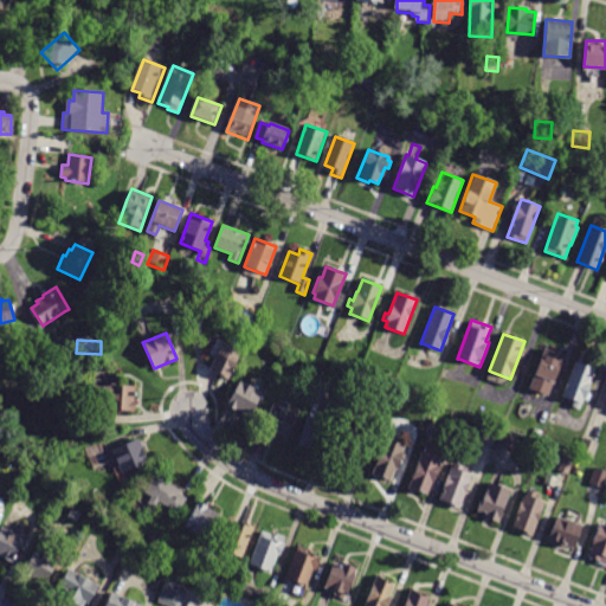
[(210,372),(208,372),(223,341),(242,349),(227,380),(210,372)]
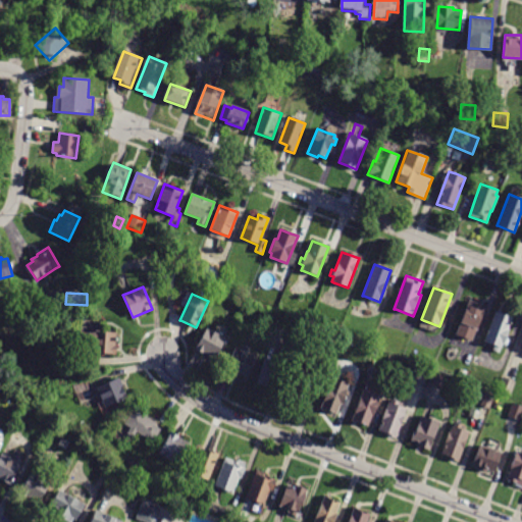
[(472,337),(471,342),(456,335),(469,300),(485,306),(472,337)]
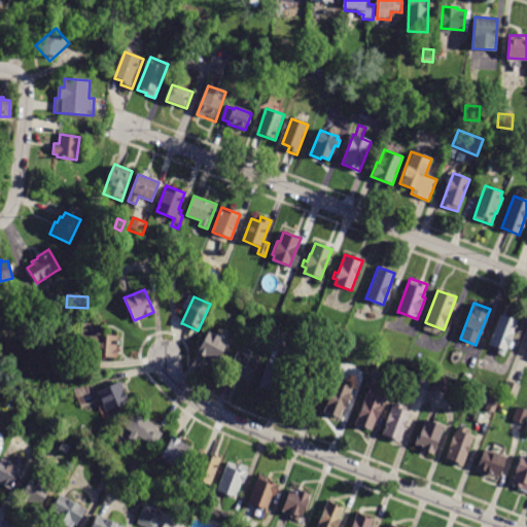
[(492,346),(489,345),(500,314),(518,321),(511,342),(514,343),(512,349),(507,347),(506,351),(505,351),(503,355),(497,353),(499,349),(492,346)]
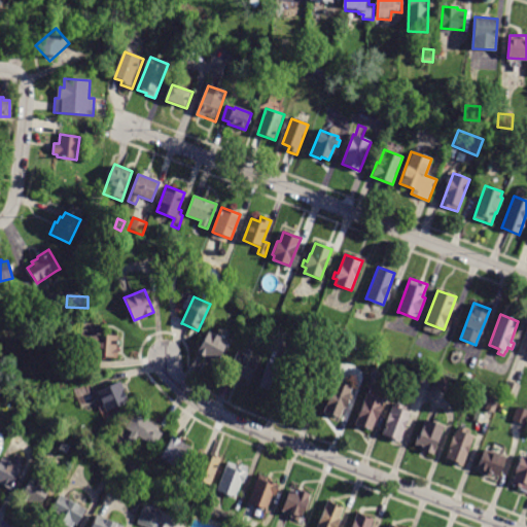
[(80,345),(81,329),(96,331),(96,335),(118,336),(116,358),(93,356),(93,348),(80,347),(80,345)]
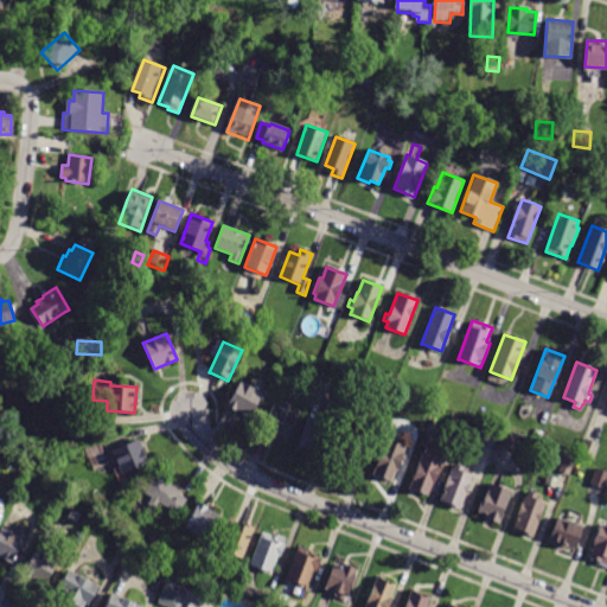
[(228,407),(227,407),(241,382),(263,394),(249,419),(228,407)]
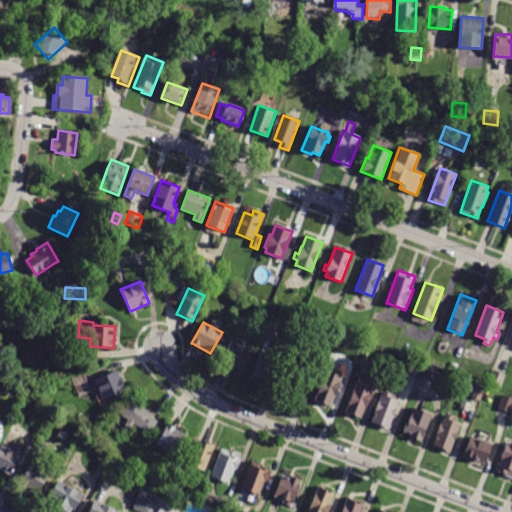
[(223,363),(222,362),(231,341),(250,349),(241,370),(223,363)]
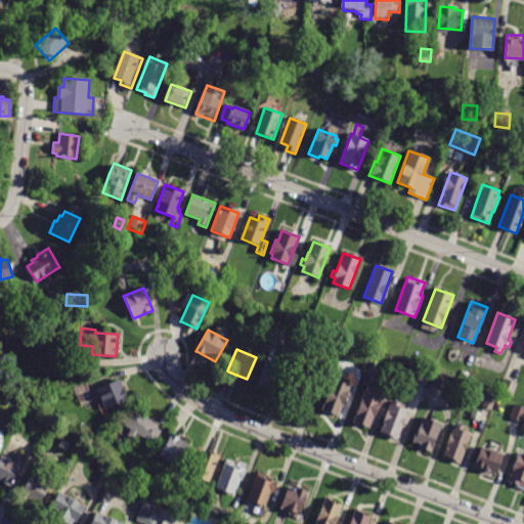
[(268,391),(257,386),(267,359),(284,366),(274,393),(268,391)]
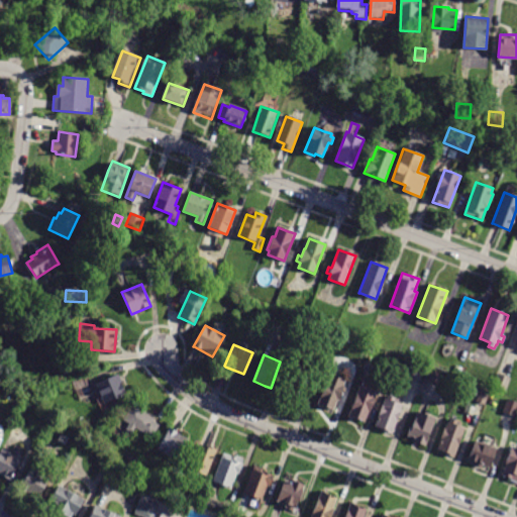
[(420,379),(419,381),(406,376),(412,360),(425,366),(420,379)]
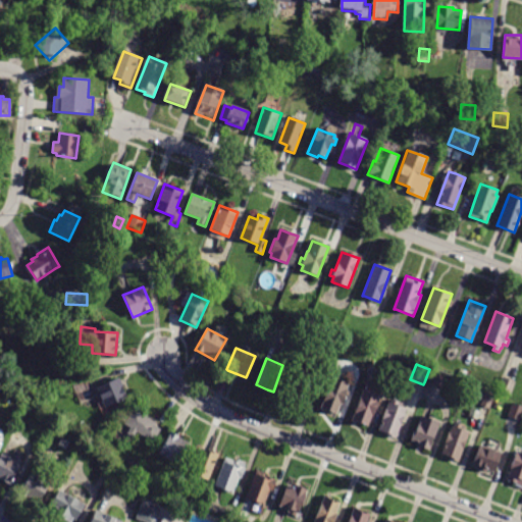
[(464,379),(457,377),(460,369),(467,371),(464,379)]
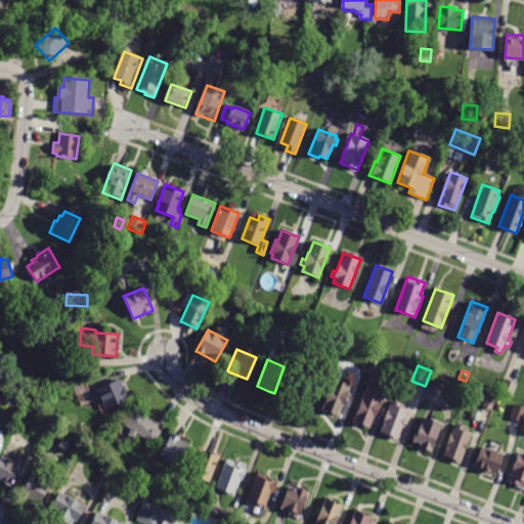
[(305,374),(316,379),(305,407),(287,400),(298,372),(305,374)]
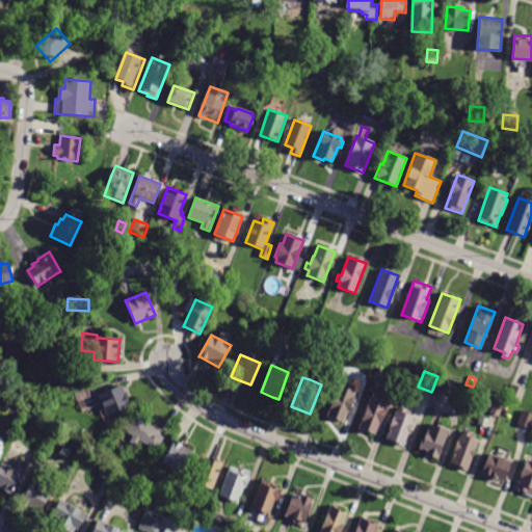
[(436,392),(441,379),(454,384),(450,397),(436,392)]
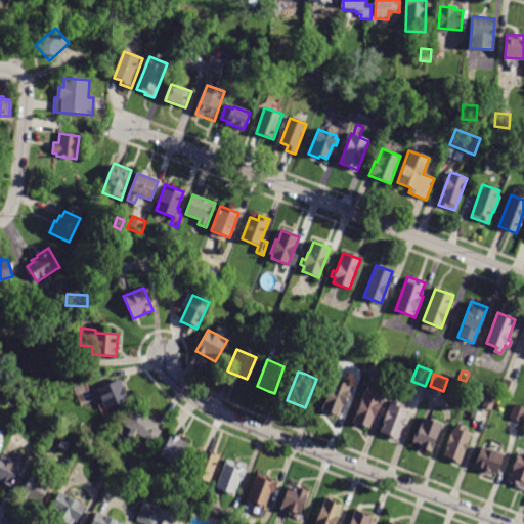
[(516,383),(517,383),(512,396),(499,392),(505,378),(516,383)]
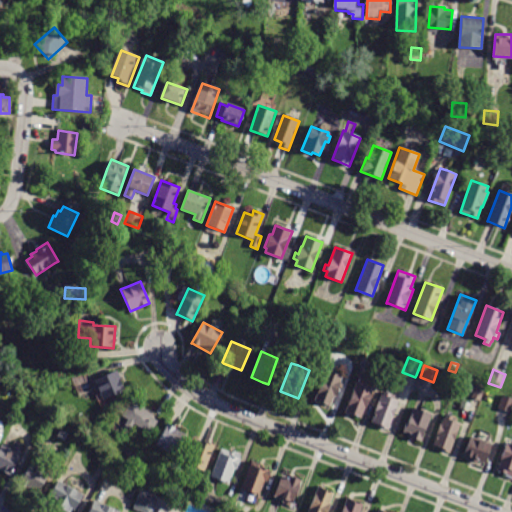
[(94,377),(95,379),(117,370),(125,391),(103,400),(98,388),(96,389),(92,380),(75,387),(72,380),(92,371),(94,377)]
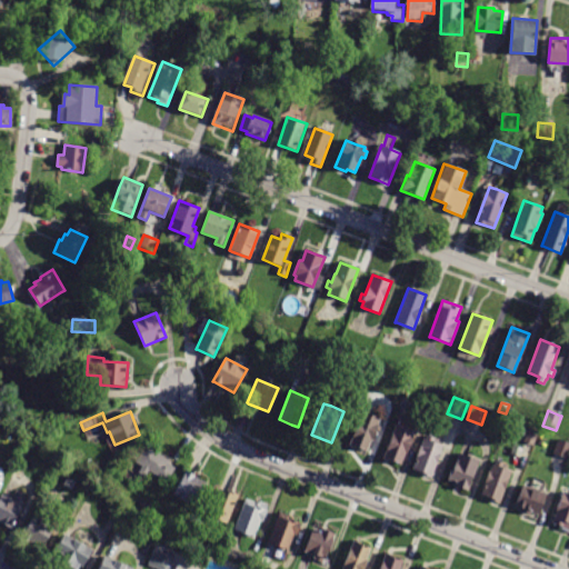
[(371,416),(380,419),(367,452),(349,446),(361,412),(371,416)]
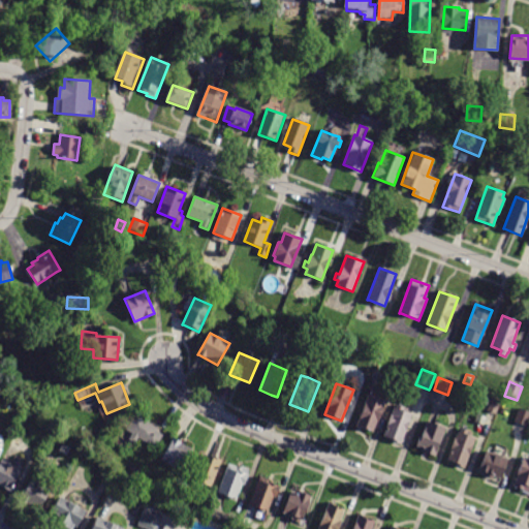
[(376,398),(384,401),(373,433),(356,427),(368,395),(376,398)]
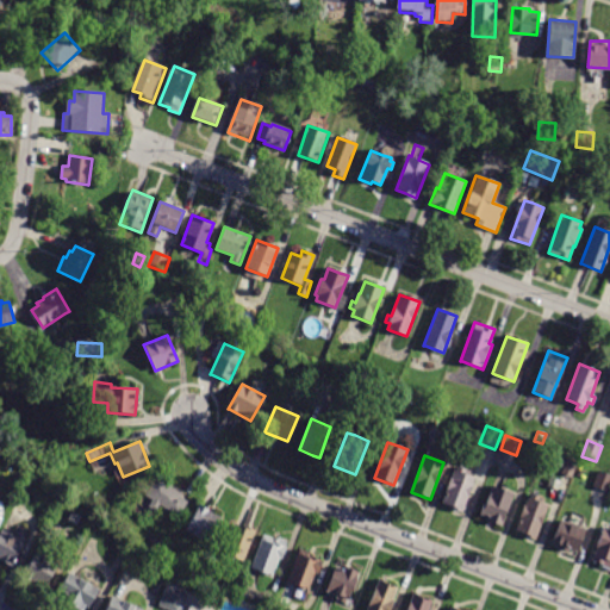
[(562,474),(561,473),(566,459),(578,464),(572,478),(562,474)]
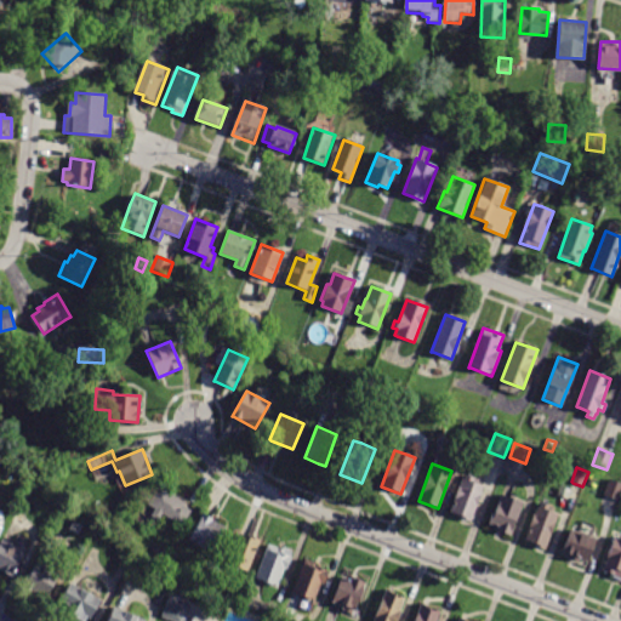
[(482,494),(471,522),(459,517),(460,514),(450,512),(462,478),(465,479),(466,476),(474,478),(473,483),(484,486),(482,494)]
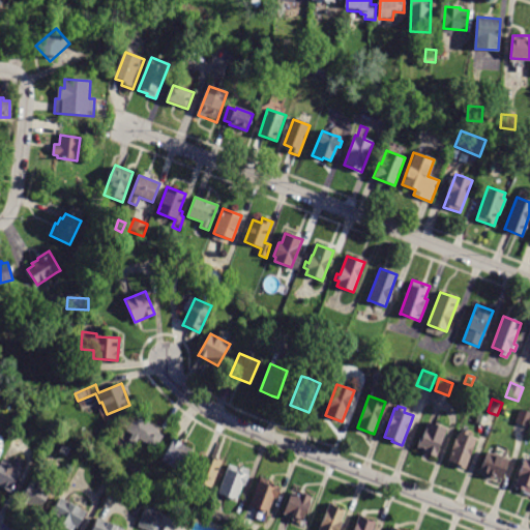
[(529,412),(529,421),(528,428),(514,422),(520,409),(529,412)]
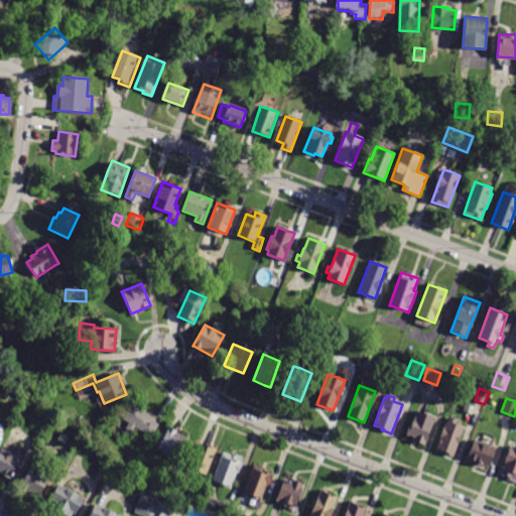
[(152,416),(154,418),(152,420),(159,424),(151,437),(135,427),(131,432),(125,428),(129,422),(123,419),(132,404),(139,408),(140,406),(146,410),(145,412),(152,416)]
